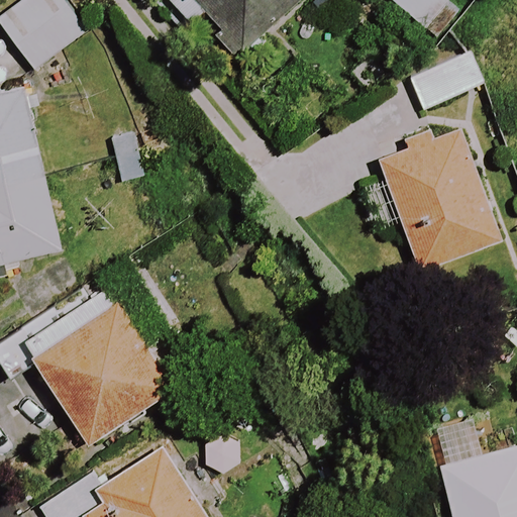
[(74,41),(43,0),(21,0),(0,16),(0,26),(33,71),(74,41)]
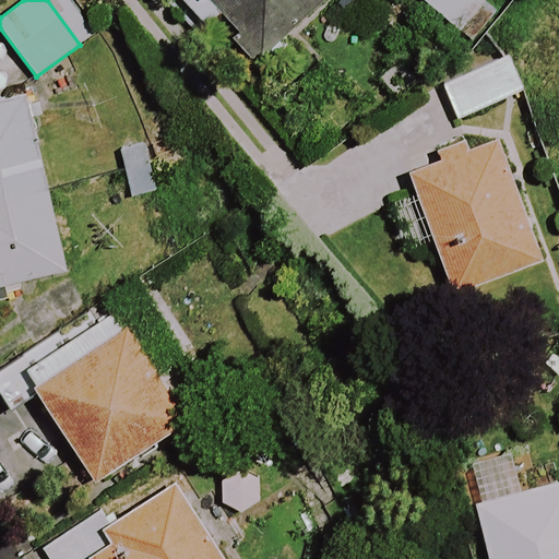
[(316,0),(180,0),(199,20),(214,6),(258,54),(316,0)]
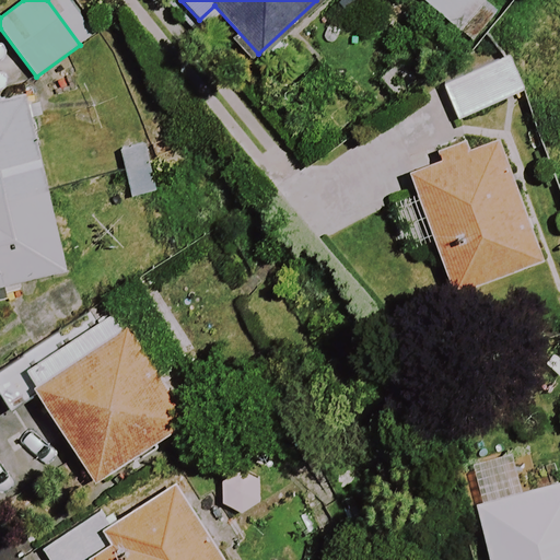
[(434,47),(454,116),(518,97),(499,28),(434,47)]
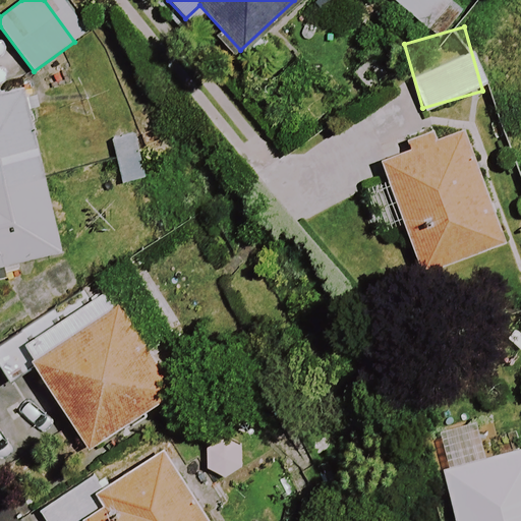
[(0,284),(15,281),(11,263),(59,251),(21,89),(0,94),(0,284)]
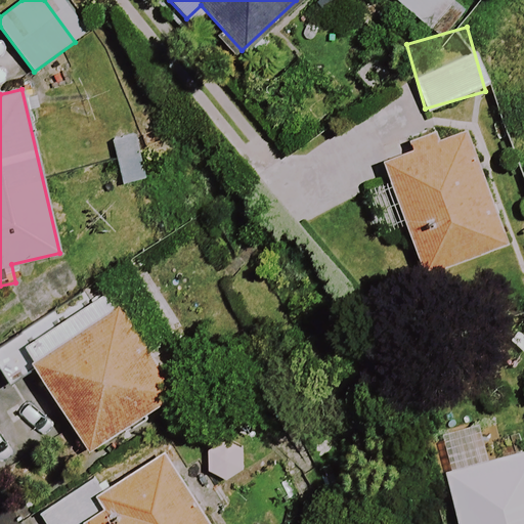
[(507,245),(466,130),(381,161),(423,275),(507,245)]
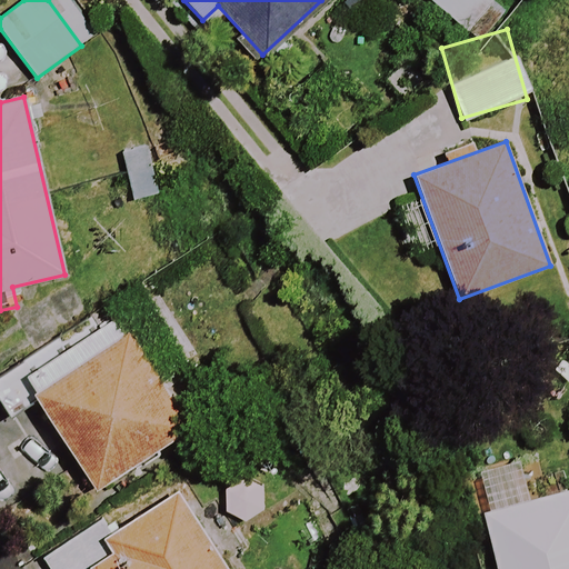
[(156,199),(147,149),(121,153),(130,203),(156,199)]
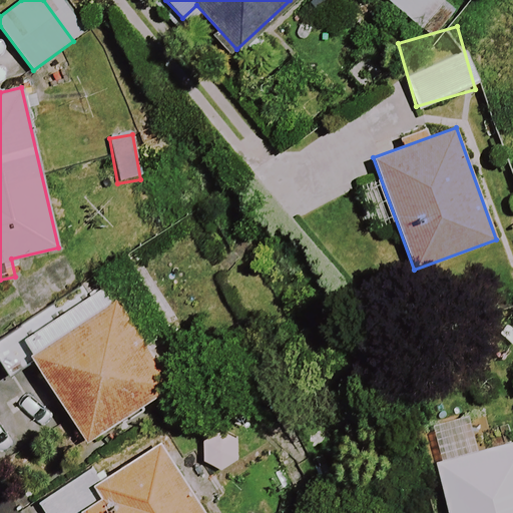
[(175,386),(145,338),(165,325),(122,255),(91,275),(99,288),(0,349),(0,361),(12,381),(37,365),(86,443),(175,386)]
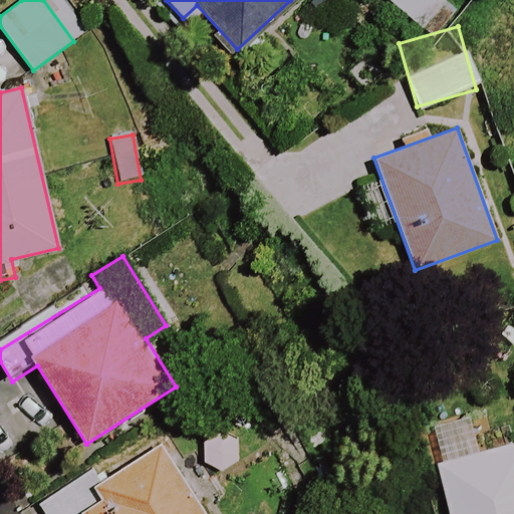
[(513,513),(513,444),(436,465),(448,513),(513,513)]
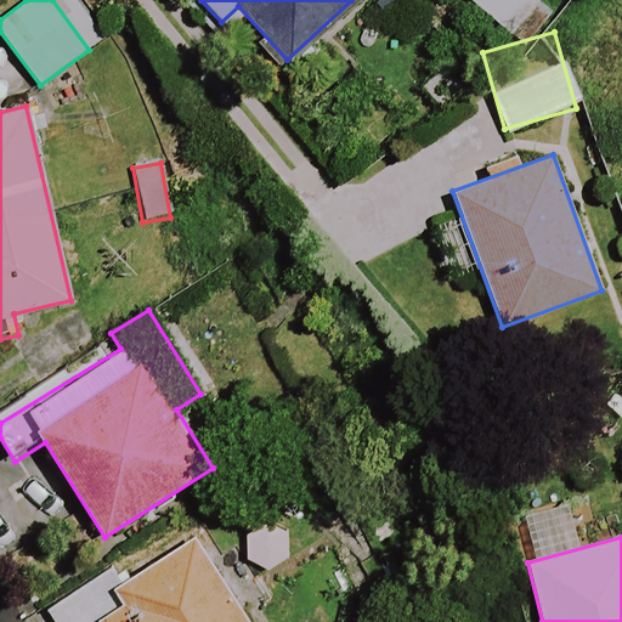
[(208,583),(180,543),(118,587),(125,597),(95,618),(96,621),(249,621),(219,576),(208,583)]
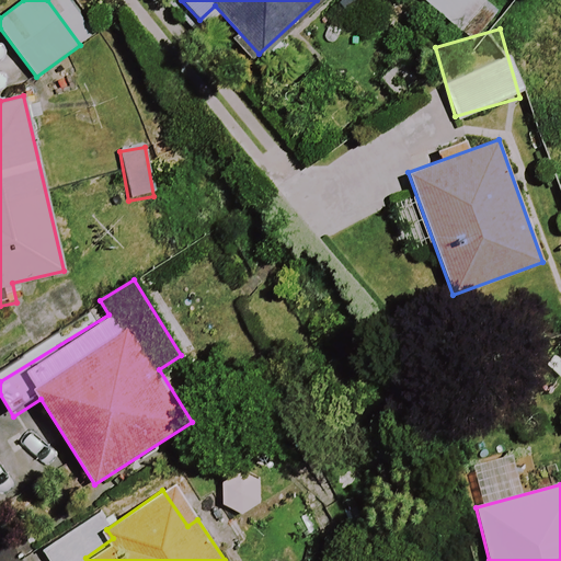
All buildings are outlined.
